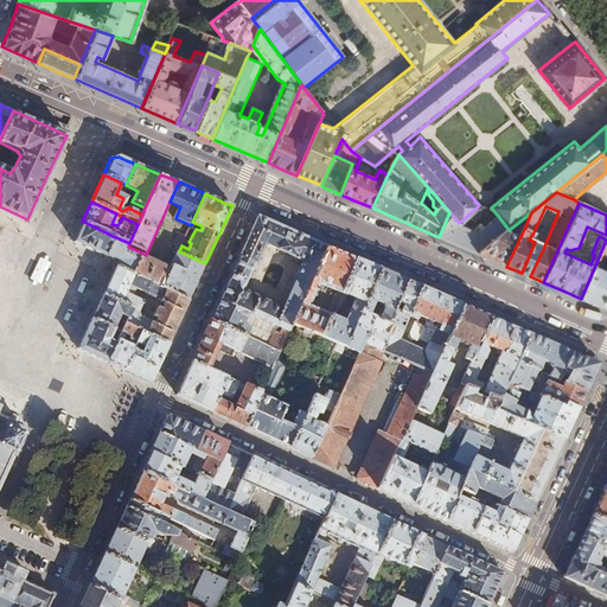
[(509,230),(498,216),(484,227),(480,224),(473,230),(459,223),(449,212),(439,237),(461,247),(479,254),(508,231),(509,230)]
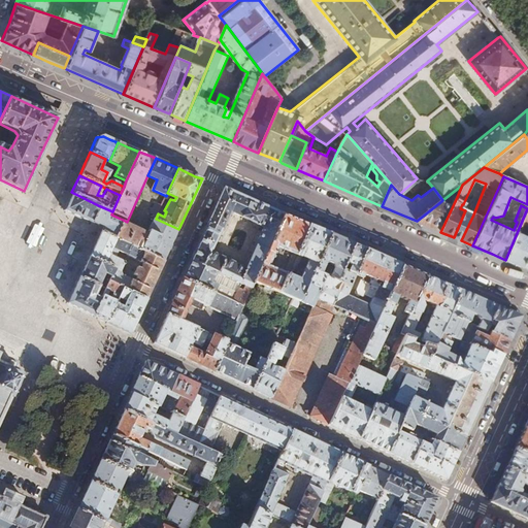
[(253,282),(284,213),(255,201),(224,188),(184,277),(242,304),(253,282)]
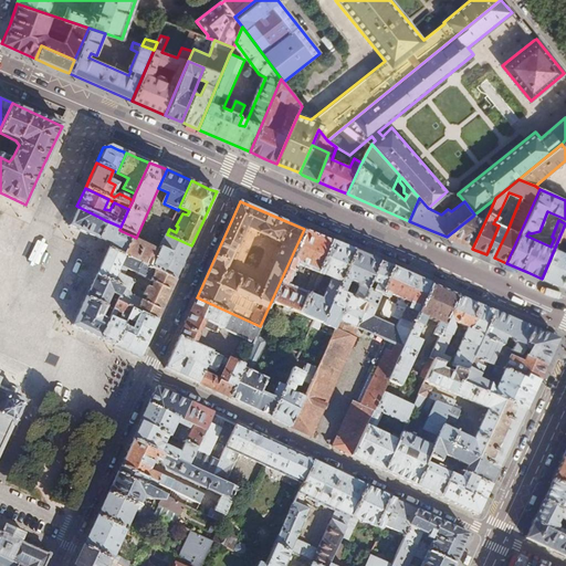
[(105,220),(76,206),(69,224),(97,238),(105,220)]
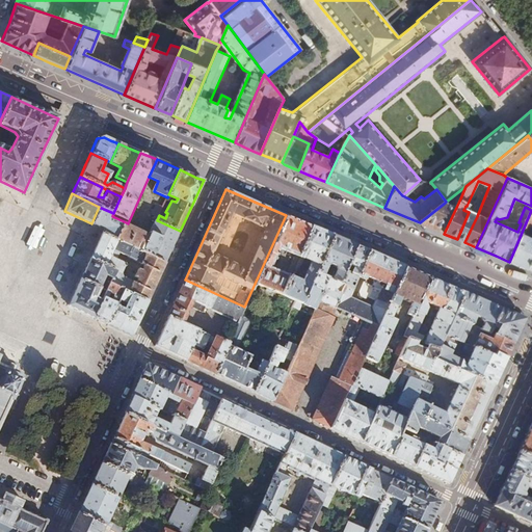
[(432,229),(444,234),(460,198),(456,196),(448,204),(445,203),(420,222),(432,229)]
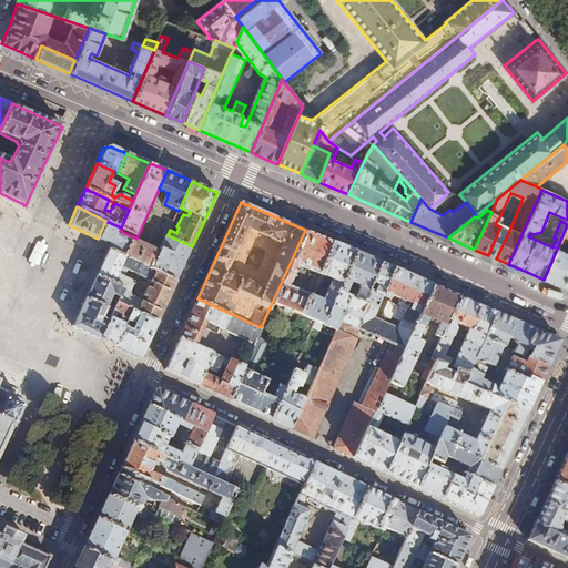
[(109,245),(107,250),(123,256),(130,241),(120,236),(122,232),(120,231),(121,227),(105,221),(98,239),(109,245)]
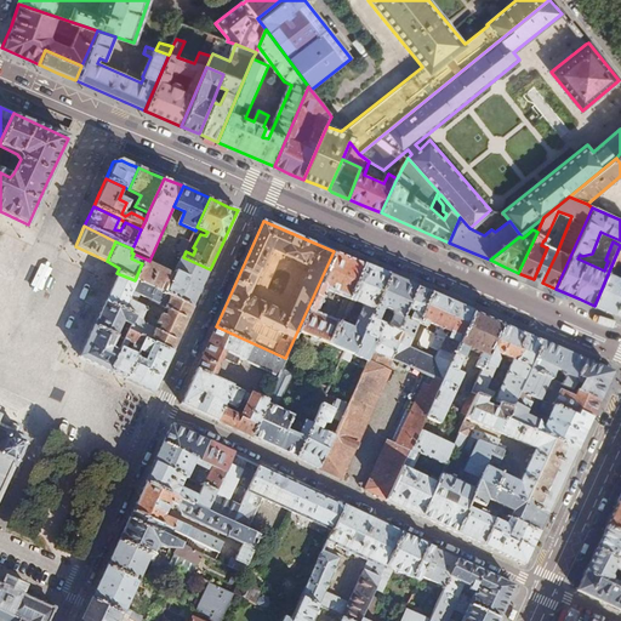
[(542,283),(557,252),(547,248),(534,279),(540,281),(542,283)]
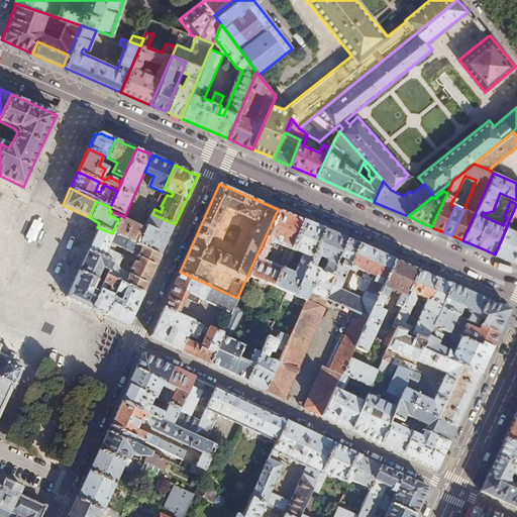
[(290,215),(278,209),(247,276),(272,286),(281,267),(263,259),(271,239),(289,248),(301,220),(290,215)]
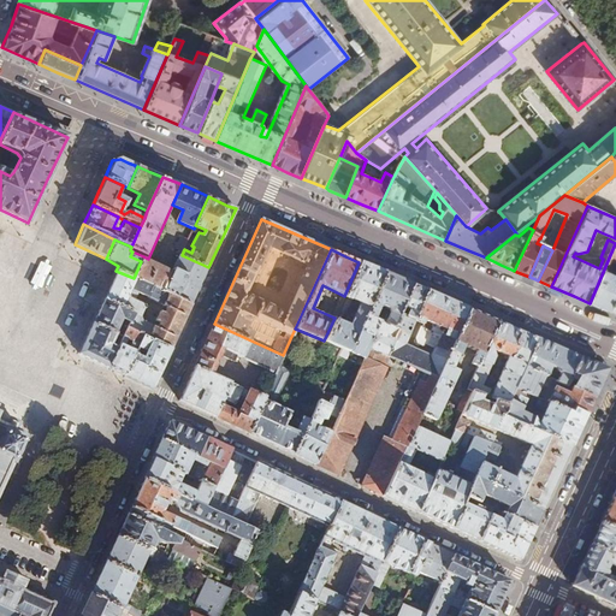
[(615,296),(615,249),(612,249),(590,303),(602,308),(610,312),(615,296)]
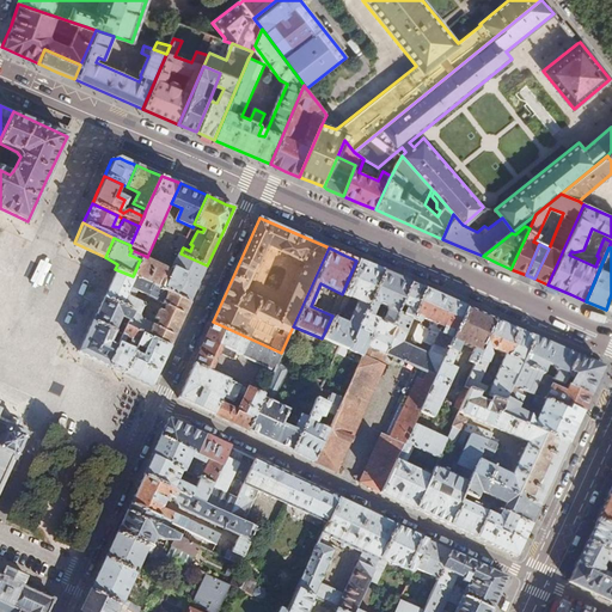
[(140,259),(133,276),(133,277),(189,304),(199,283),(207,265),(181,254),(171,274),(141,258),(140,259)]
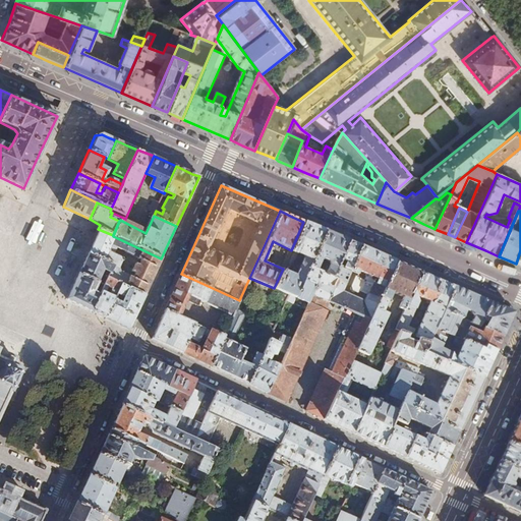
[(295,298),(326,231),(315,227),(303,222),(291,250),(296,252),(298,250),(302,252),(304,255),(296,275),(283,269),(274,288),(288,295),(295,298)]
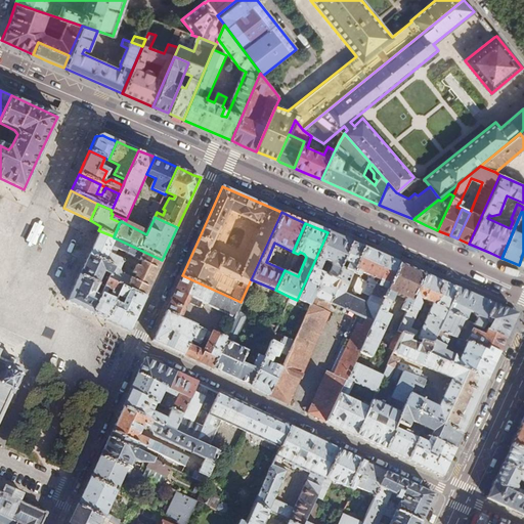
[(145,297),(155,277),(162,260),(114,237),(114,236),(98,230),(87,254),(114,266),(111,273),(107,279),(121,286),(145,297)]
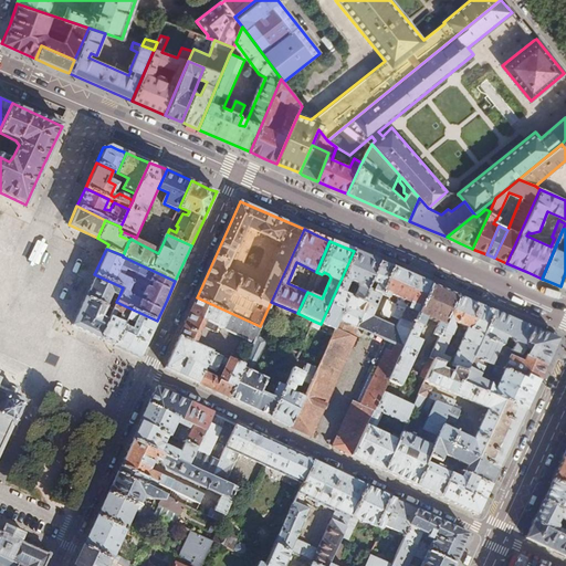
[(364,255),(354,251),(321,324),(333,329),(348,295),(343,293),(347,283),(353,280),(357,282),(358,287),(353,297),(362,302),(367,289),(369,282),(378,262),(364,255)]
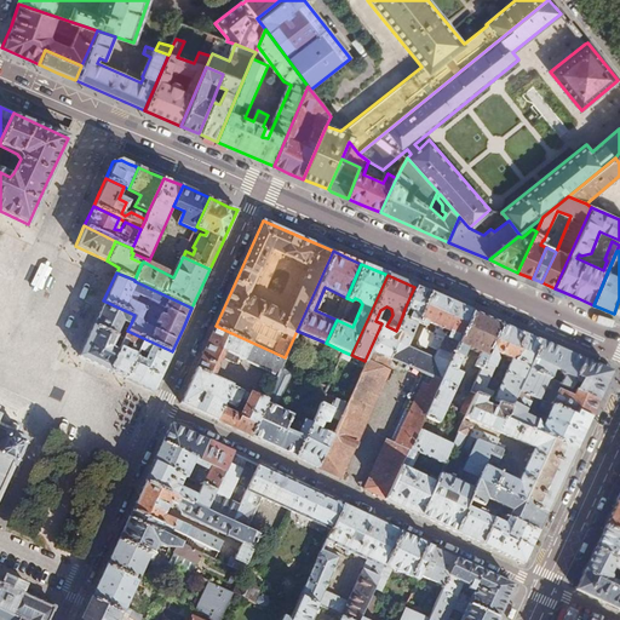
[(407,319),(402,316),(396,331),(409,337),(417,322),(430,293),(420,290),(414,287),(405,309),(411,311),(407,319)]
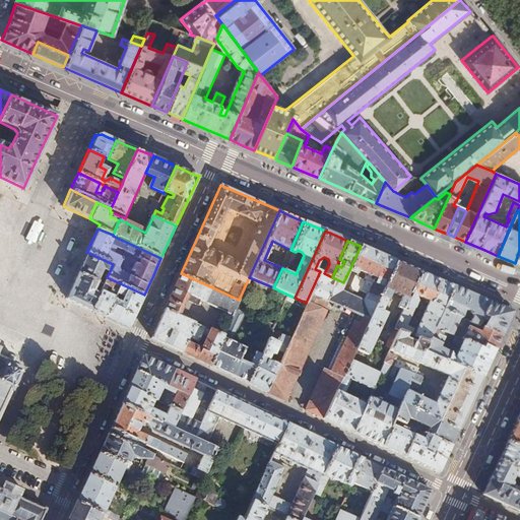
[(320,271),(306,303),(290,338),(281,359),(278,366),(266,392),(287,402),(289,398),(282,396),(321,310),(323,311),(327,302),(333,304),(331,308),(351,317),(327,371),(323,370),(306,407),(303,406),(302,409),(323,419),(342,377),(349,362),(355,349),(396,261),(365,248),(361,246),(349,270),(356,273),(358,271),(365,274),(362,280),(352,276),(349,286),(350,291),(356,294),(358,290),(366,295),(363,302),(340,290),(343,282),(332,277),(324,273),(320,271)]
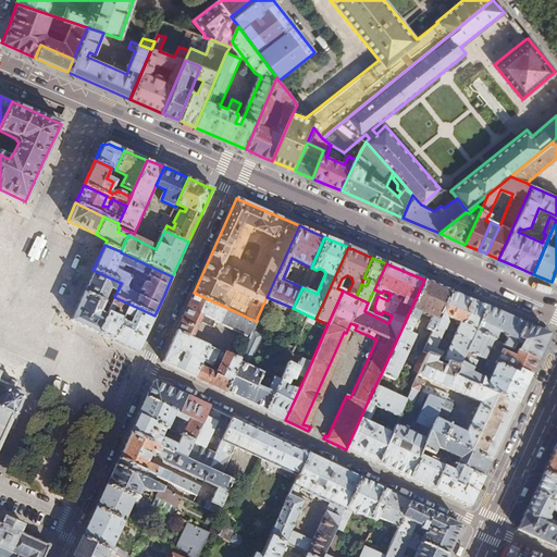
[(121,283),(93,270),(83,291),(102,300),(109,287),(118,291),(121,283)]
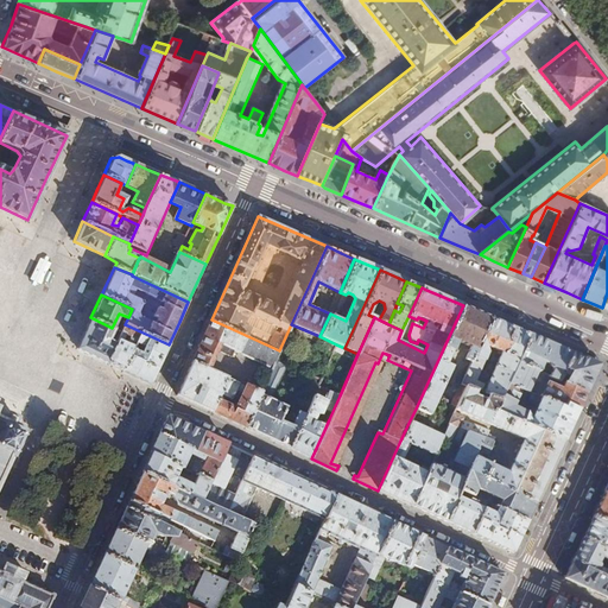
[(475,311),(463,305),(416,409),(429,415),(451,365),(447,362),(456,340),(469,346),(464,359),(470,362),(491,318),(486,316),(475,311)]
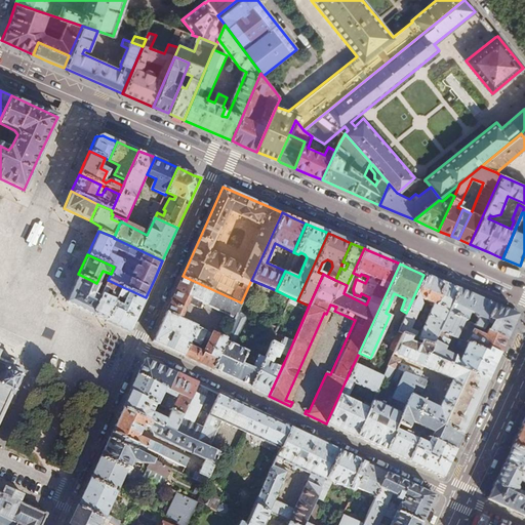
[(67,301),(92,314),(101,296),(94,293),(98,283),(96,283),(78,274),(67,301)]
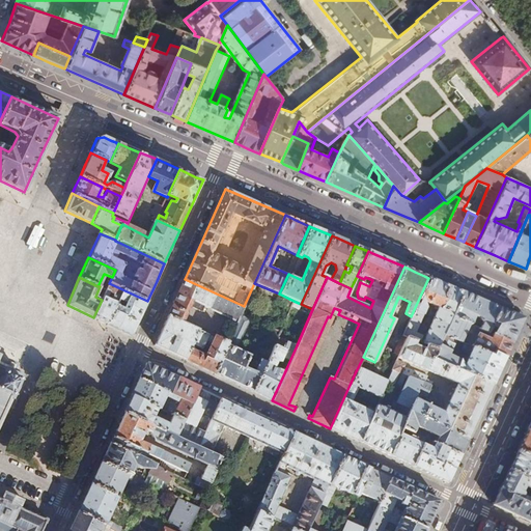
[(402,336),(406,338),(408,335),(418,339),(426,343),(437,347),(443,334),(451,315),(462,292),(444,284),(428,278),(411,316),(402,336)]
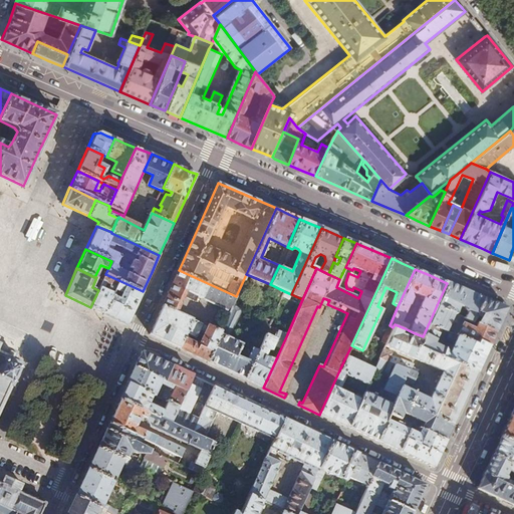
[(232,305),(236,296),(179,270),(168,292),(149,333),(207,361),(219,334),(221,330),(208,323),(207,327),(177,312),(184,296),(194,301),(197,295),(230,310),(232,305)]
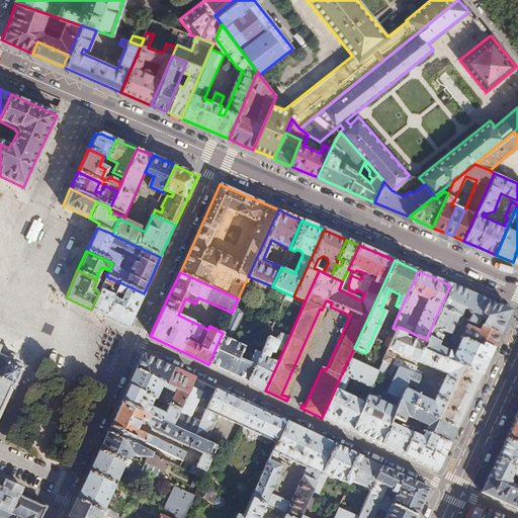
[(115,291),(119,282),(106,276),(103,282),(99,292),(91,310),(104,316),(112,297),(115,291)]
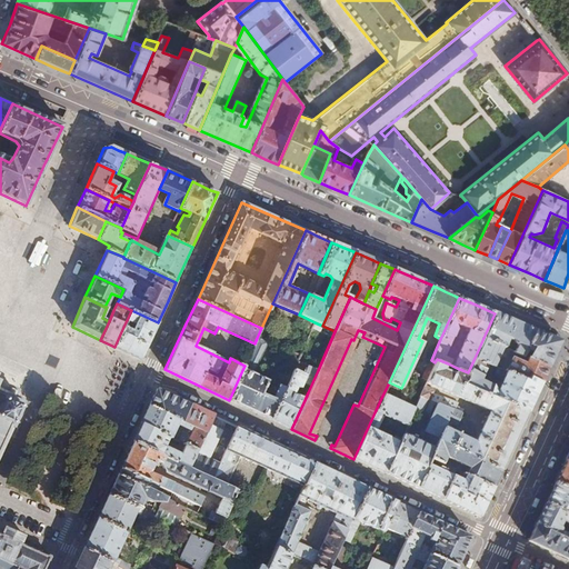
[(151,337),(158,322),(131,310),(127,320),(133,323),(131,330),(123,327),(115,347),(141,359),(151,337)]
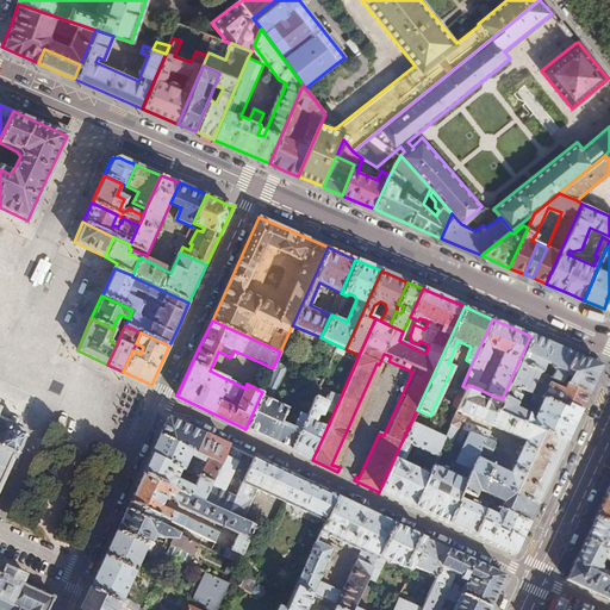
[(530,336),(518,362),(537,371),(540,372),(545,363),(554,367),(551,377),(560,381),(573,354),(551,344),(530,336)]
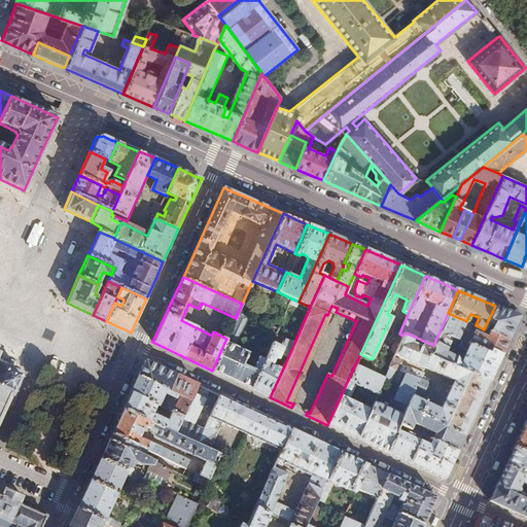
[(506,311),(495,306),(484,329),(487,331),(485,337),(472,331),(467,344),(487,353),(489,350),(500,355),(518,316),(506,311)]
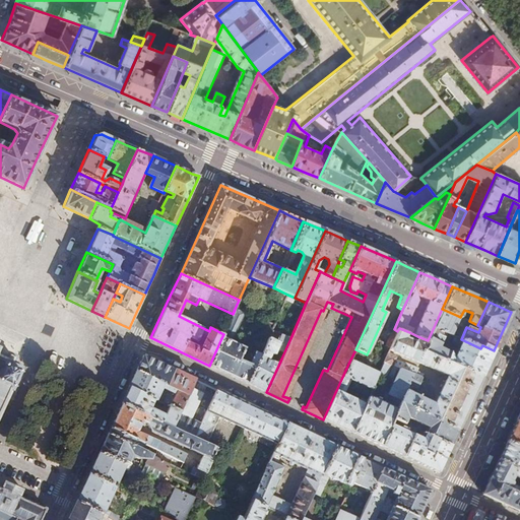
[(458,316),(442,309),(434,327),(444,332),(450,334),(458,316)]
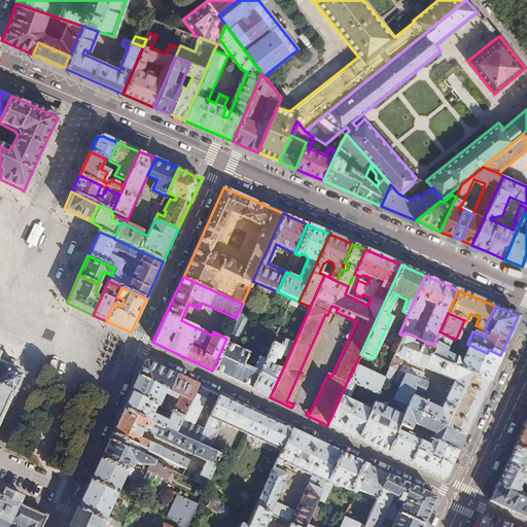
[(440,331),(433,345),(428,355),(488,383),(495,366),(500,355),(489,350),(487,353),(467,344),(459,341),(456,349),(463,352),(462,355),(459,354),(458,356),(455,357),(444,352),(450,337),(440,331)]
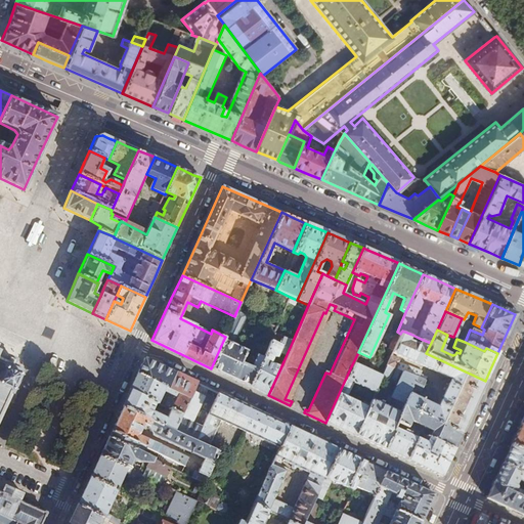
[(426,353),(431,343),(421,339),(419,344),(410,341),(412,335),(402,331),(400,334),(393,352),(449,379),(437,407),(411,395),(416,390),(419,392),(424,380),(419,378),(421,370),(399,361),(400,358),(391,355),(387,365),(417,379),(403,407),(462,433),(475,404),(485,381),(426,353)]
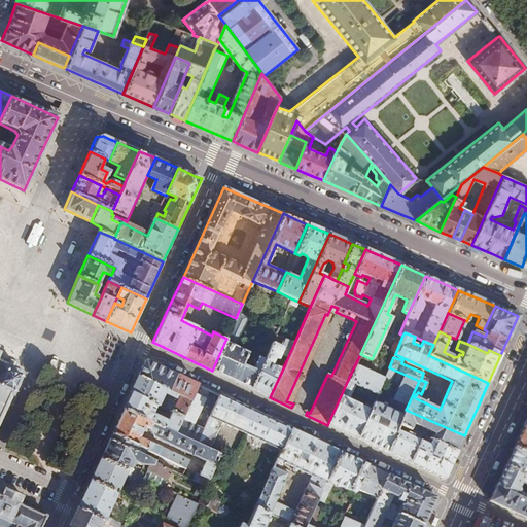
[(260,393),(270,397),(282,371),(271,365),(273,359),(285,363),(294,343),(284,339),(280,346),(272,342),(264,360),(251,388),(260,393)]
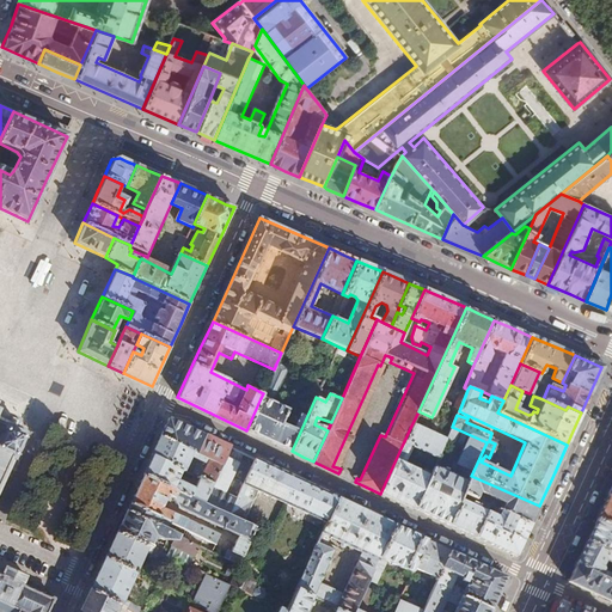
[(261,398),(246,430),(271,442),(292,451),(306,418),(299,415),(293,429),(282,424),(288,410),(261,398)]
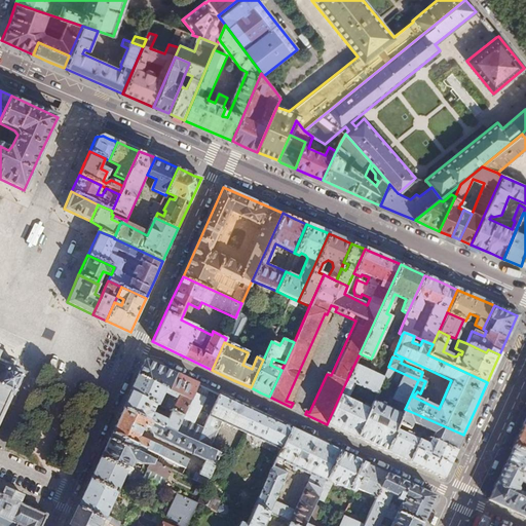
[(0,525),(13,525),(15,523),(23,525),(40,525),(42,523),(46,515),(21,502),(23,495),(5,488),(2,494),(0,492),(0,410),(8,392),(11,393),(20,375),(19,372),(19,371),(15,370),(10,367),(12,362),(6,359),(4,364),(0,361),(0,525)]
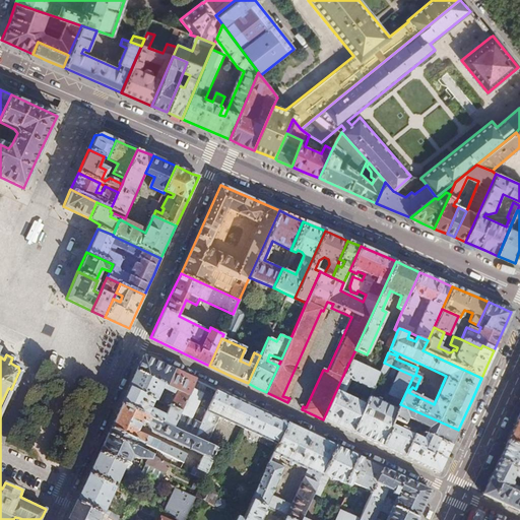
[(143,356),(136,372),(166,386),(173,370),(160,365),(143,356)]
